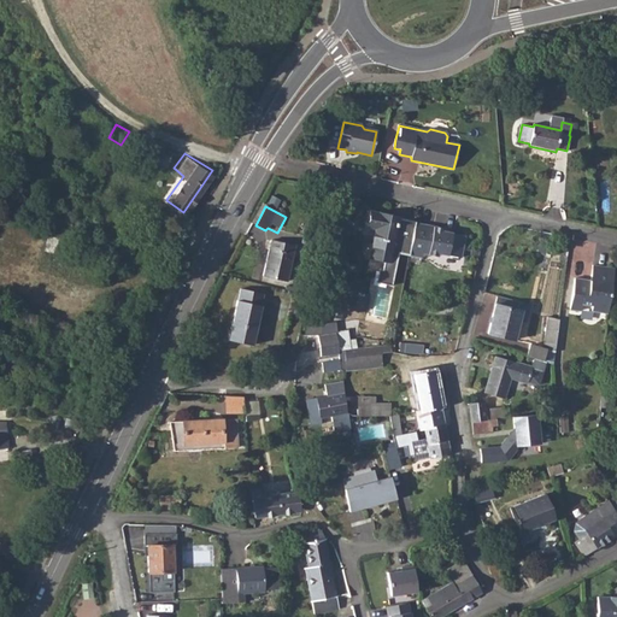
[(368,228),(364,244),(372,246),(370,256),(371,257),(386,260),(383,270),(380,269),(377,283),(393,287),(400,254),(409,256),(411,248),(415,227),(407,224),(398,222),(399,218),(370,211),(366,227),(368,228)]
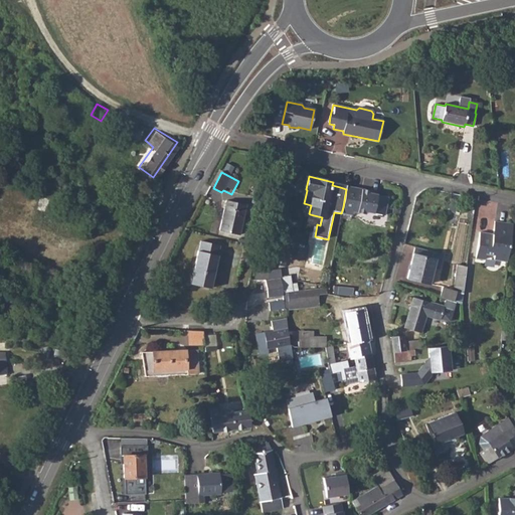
[(346,189),(343,207),(354,208),(353,211),(358,211),(358,209),(384,214),(388,196),(370,192),(370,189),(347,185),(346,189)]
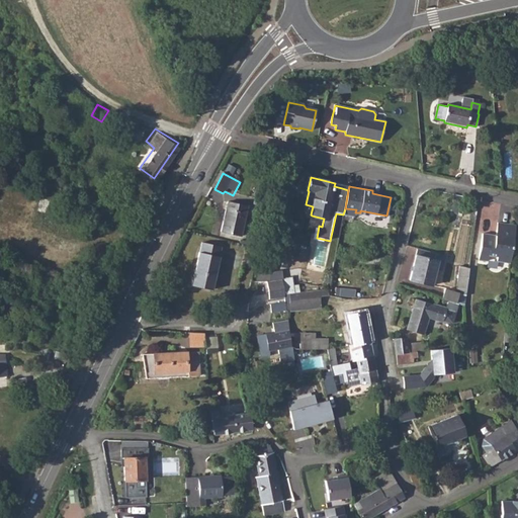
[(228,202),(222,231),(241,236),(247,207),(228,202)]
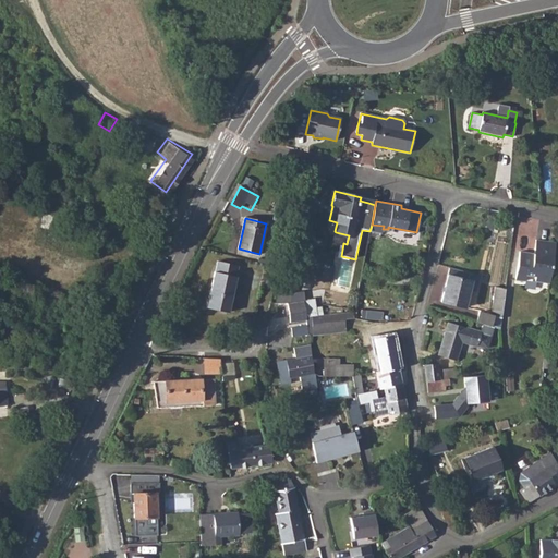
[(525,279),(549,282),(556,242),(536,239),(534,254),(520,252),(516,279),(525,280),(525,279)]
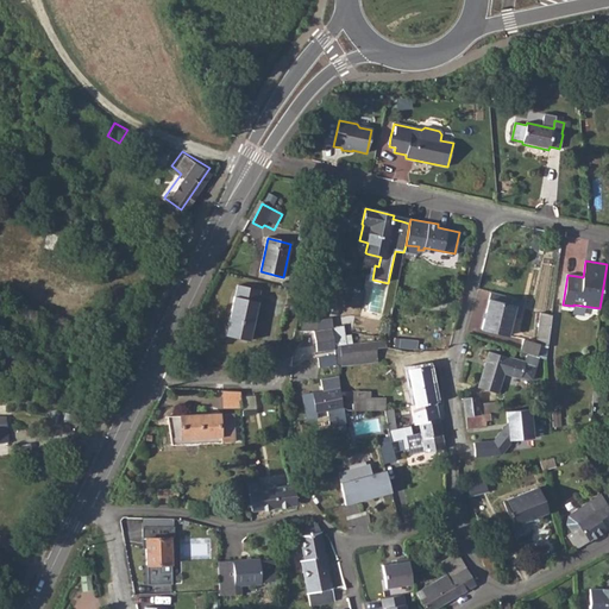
[(236,295),(226,334),(251,340),(259,301),(236,295)]
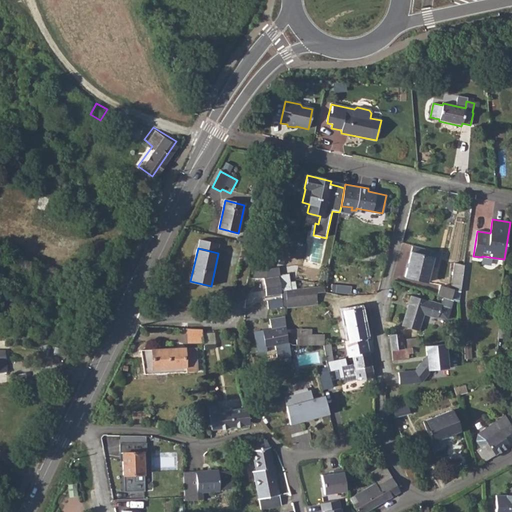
[(424,256),(410,252),(404,276),(426,282),(430,266),(436,268),(439,256),(433,254),(425,252),(424,256)]
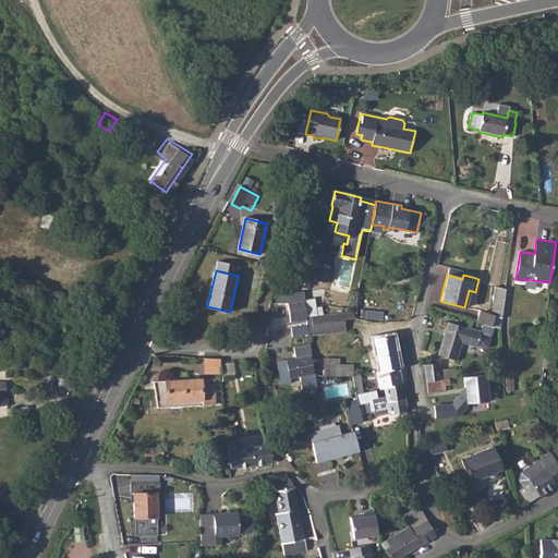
[(493,295),(492,311),(502,313),(506,289),(494,287),(493,295)]
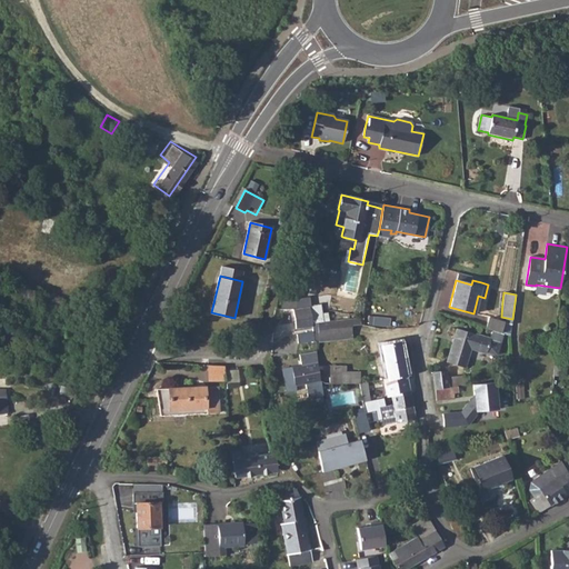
[(312,323),(323,321),(321,303),(311,305),(310,297),(296,298),(297,308),(293,309),(296,329),(312,327),(312,323)]
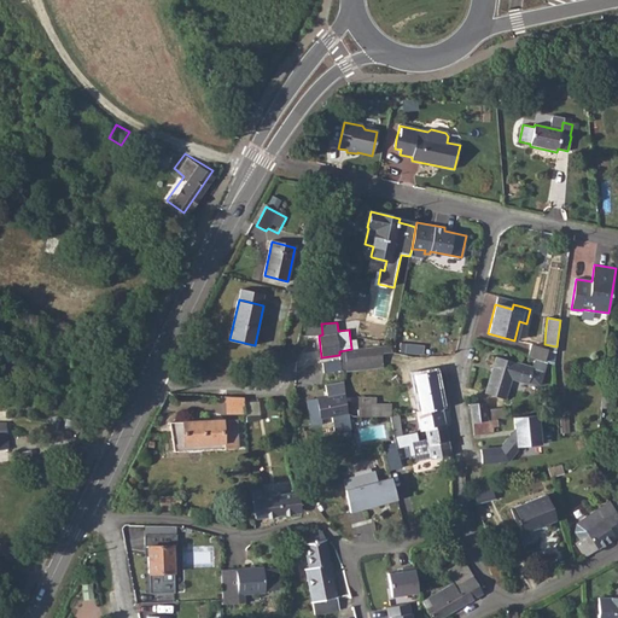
[(383,354),(391,353),(391,344),(351,349),(339,351),(339,355),(342,374),(384,368),(383,354)]
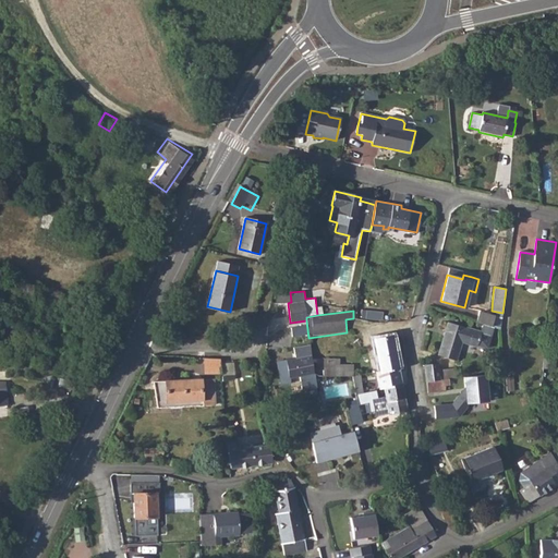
[(478,312),(476,322),(490,326),(494,316),(490,315),(478,312)]
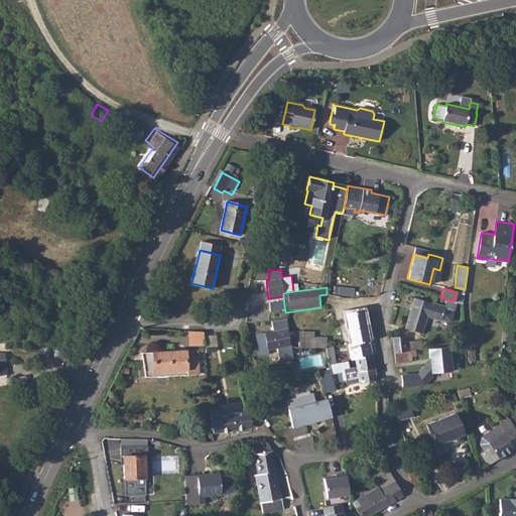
[(415,298),(406,329),(421,333),(426,316),(439,320),(444,307),(415,298)]
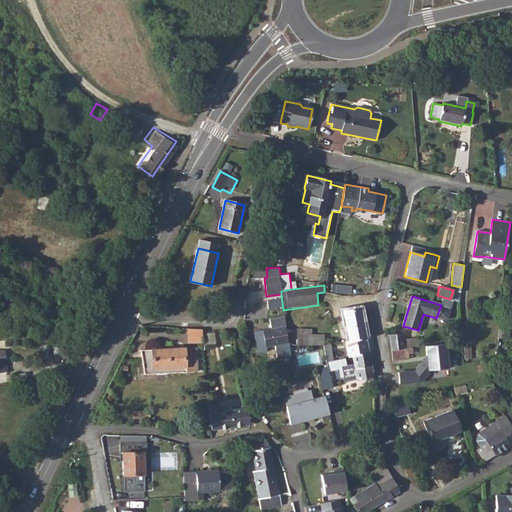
[(343,311),(349,340),(366,337),(360,307),(343,311)]
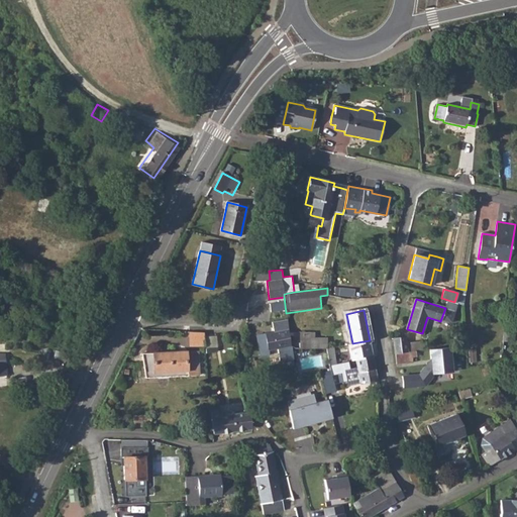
[(290,340),(288,332),(288,319),(271,322),(273,332),(255,335),(260,356),(269,354),(268,350),(277,348),(280,360),(293,357),(291,345),(290,340)]
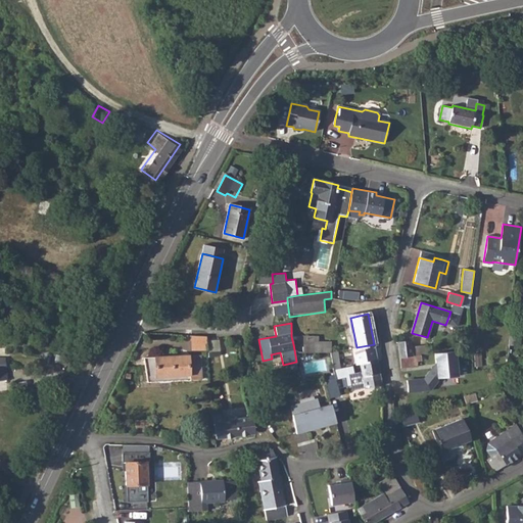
[(511,326),(510,345),(520,346),(521,327),(511,326)]
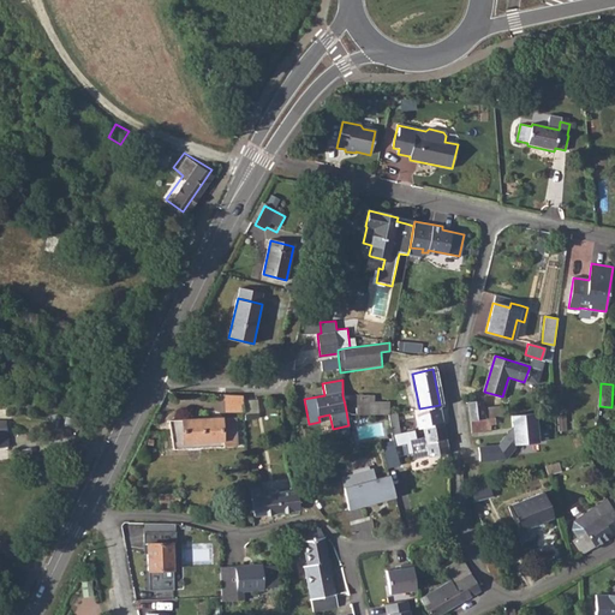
[(243,395),(225,394),(226,412),(244,411),(243,395)]
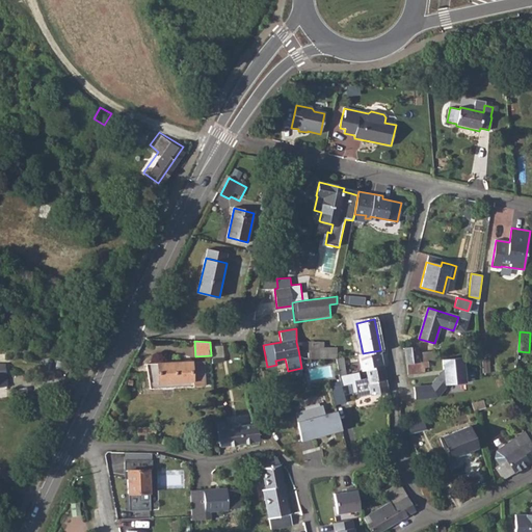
[(312,350),(298,350),(299,355),(302,358),(337,358),(337,348),(322,347),(322,342),(312,342),(312,350)]
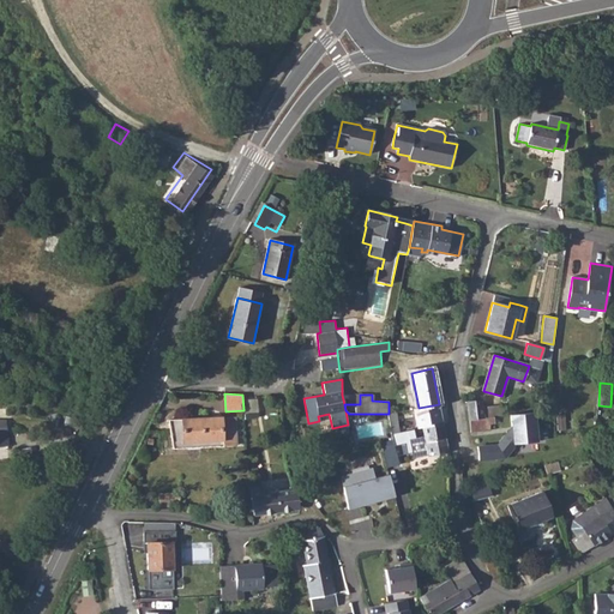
[(467,401),(467,402),(469,419),(493,416),(500,416),(499,405),(482,408),(481,399),(467,401)]
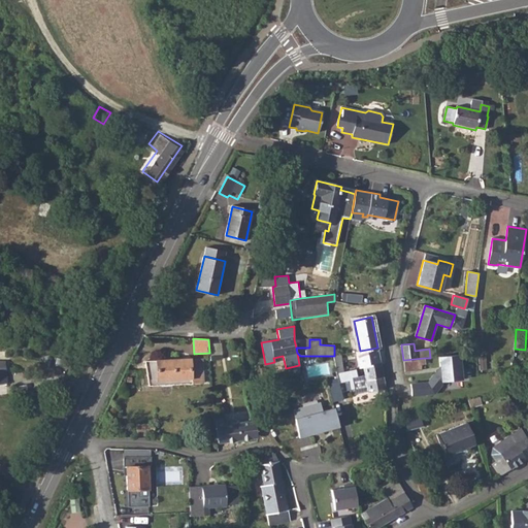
[(360,351),(356,352),(359,368),(363,367),(380,363),(377,348),(360,351)]
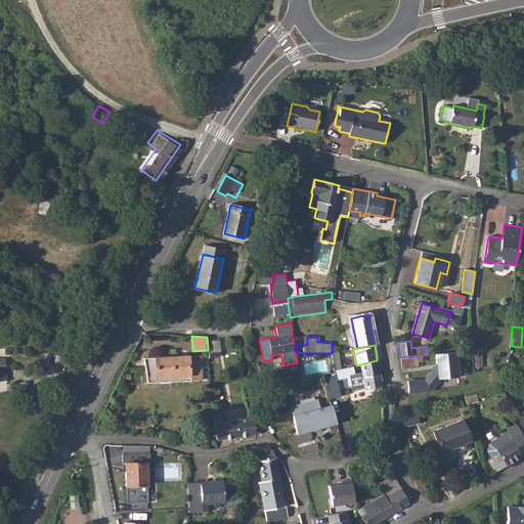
[(334,368),(341,367),(340,351),(333,351),(334,368)]
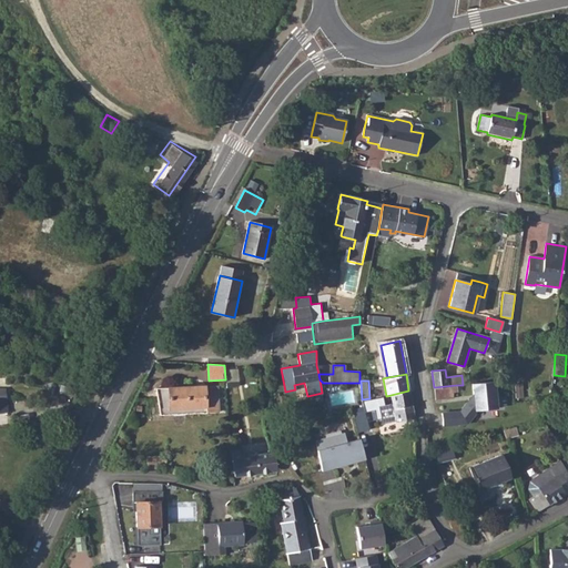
[(494,382),(472,384),(473,395),(459,412),(442,413),(443,426),(466,423),(476,412),(475,409),(501,407),(500,394),(495,394),(494,382)]
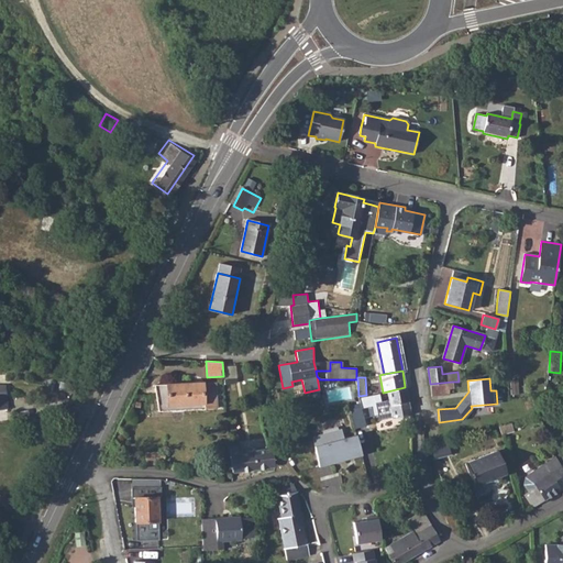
[(217,382),(154,385),(158,411),(218,408),(217,382)]
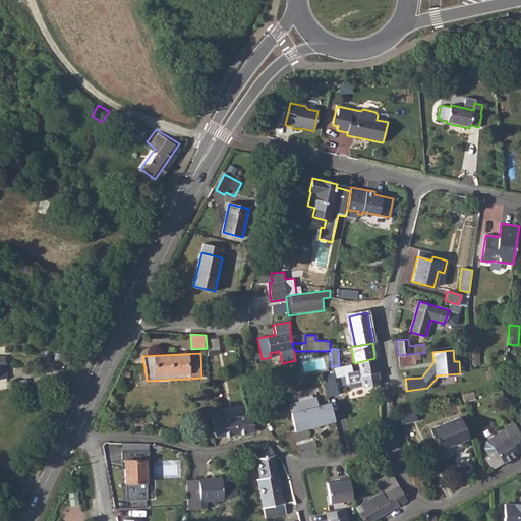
[(398,355),(399,366),(415,364),(414,359),(418,359),(418,353),(398,355)]
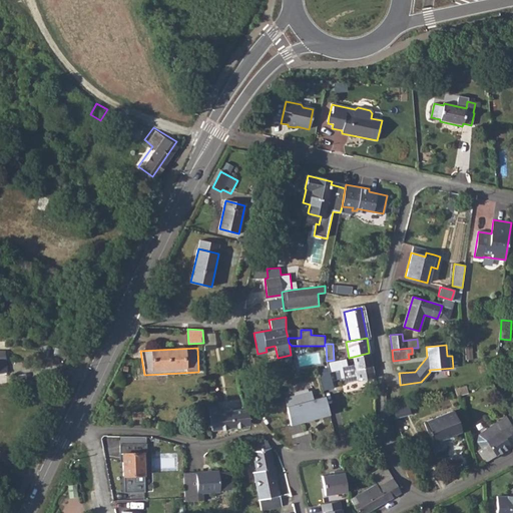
[(369,353),(353,357),(358,381),(374,378),(369,353)]
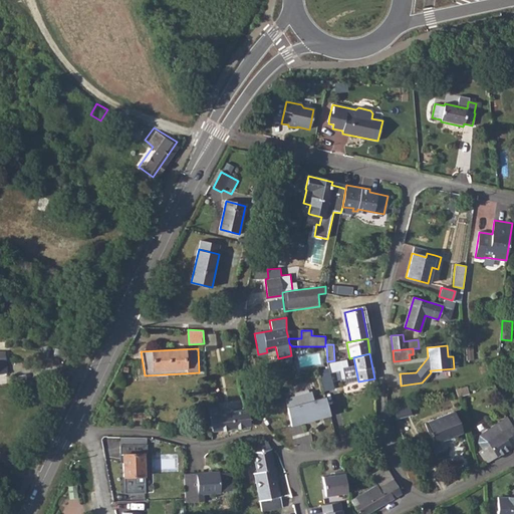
[(329,371),(319,374),(323,391),(333,388),(329,371)]
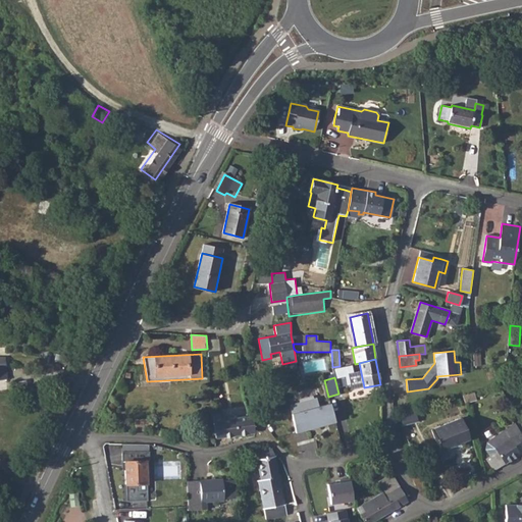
[(363,386),(354,388),(355,397),(365,396),(363,386)]
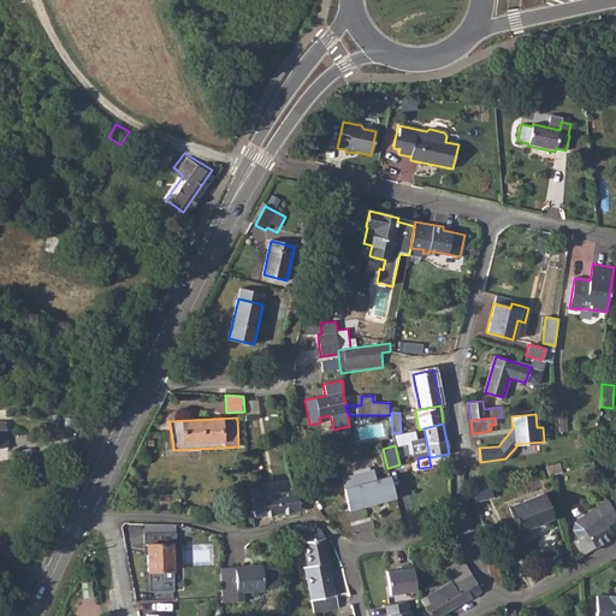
[(560,462),(545,466),(548,474),(561,471),(560,462)]
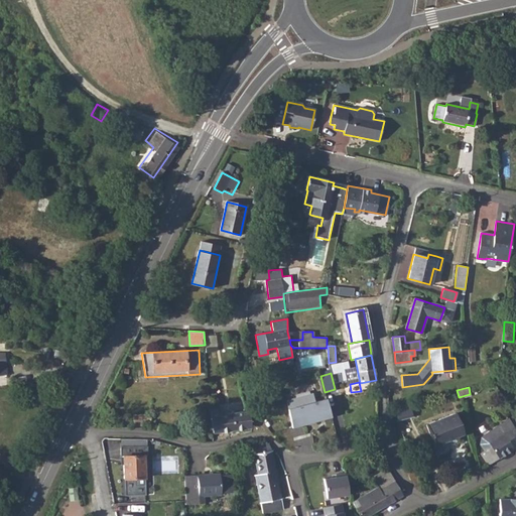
[(296,400),(286,402),(292,427),(331,416),(326,398),(313,402),(312,395),(309,393),(295,397),(296,400)]
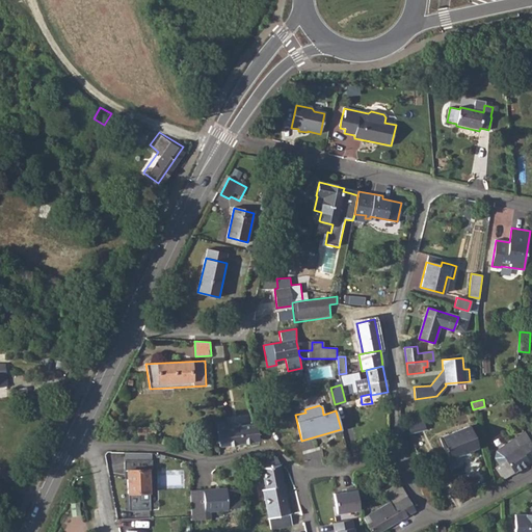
[(224,421),(216,421),(220,447),(224,447),(259,443),(257,424),(255,424),(225,427),(224,421)]
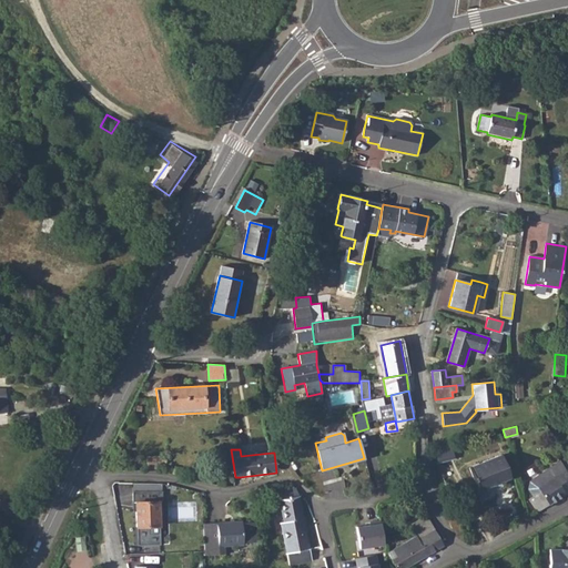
[(500,454),(468,467),(478,490),(510,477),(500,454)]
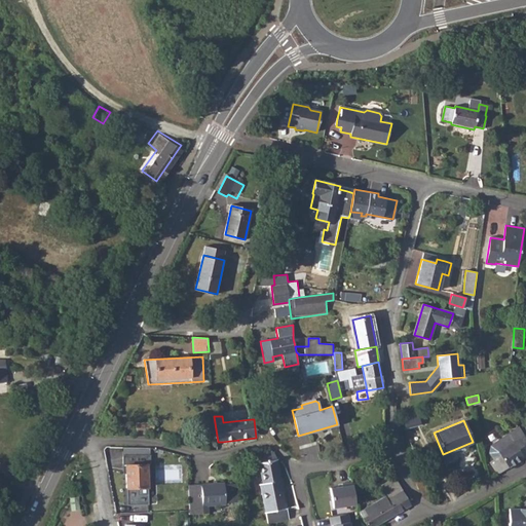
[(148,422),(136,422),(136,434),(148,434),(148,431),(153,431),(153,424),(148,424),(148,422)]
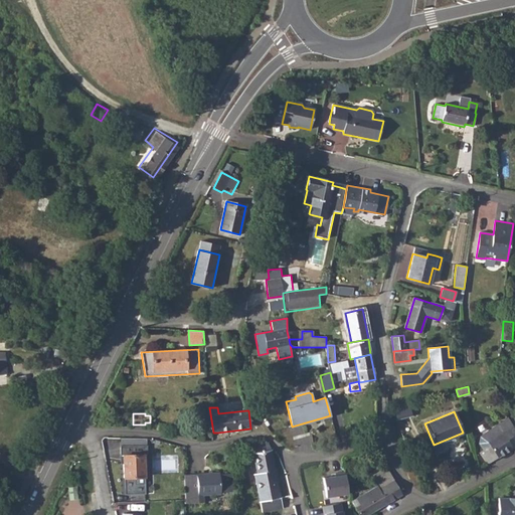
[(480,453),(487,464),(512,448),(514,446),(514,422),(513,424),(509,418),(508,417),(481,436),(479,443),(483,450),(480,453)]
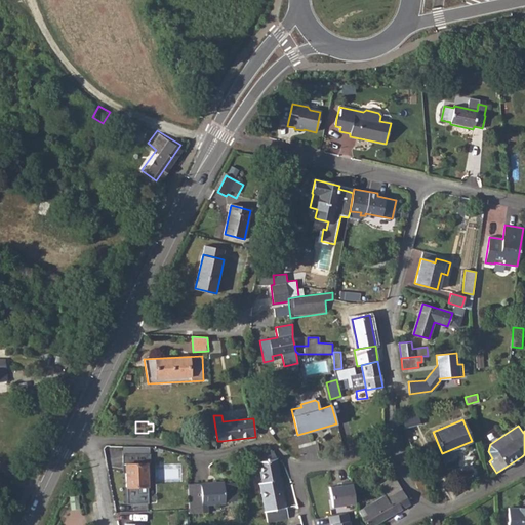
[(149,448),(125,448),(125,488),(127,489),(127,505),(149,505),(149,448)]
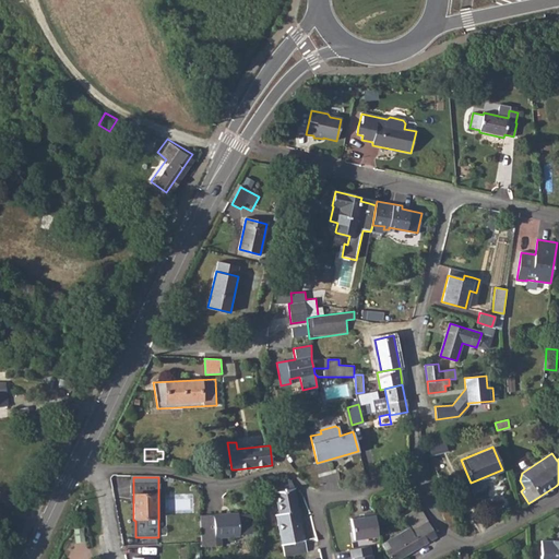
[(290,479),(274,482),(274,487),(278,513),(276,514),(280,532),(284,556),(306,551),(294,487),(290,479)]
